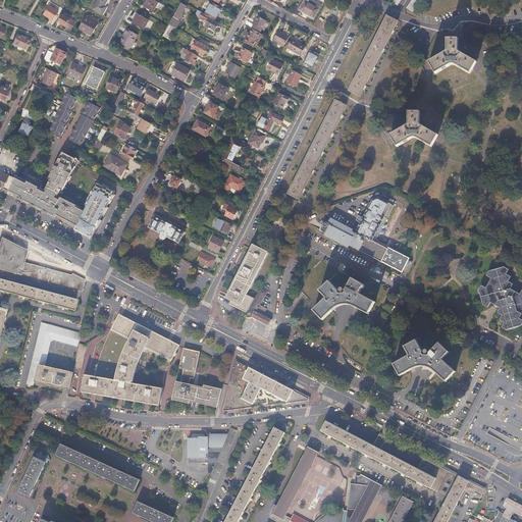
[(110,0),(109,0),(97,0),(93,9),(102,14),(110,0)]
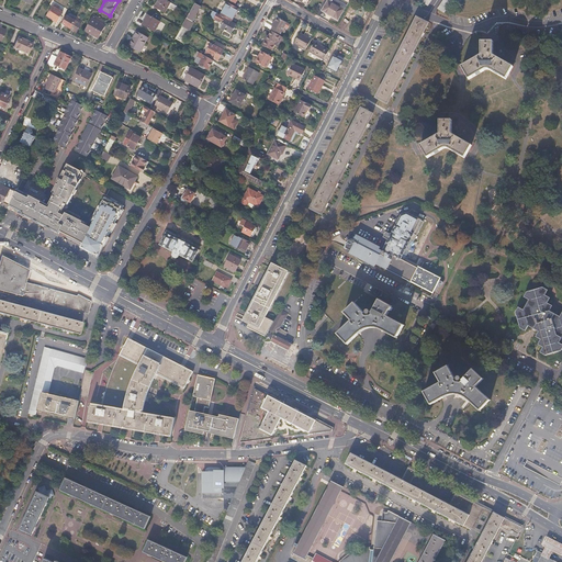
[(169,1),(167,0),(157,0),(155,7),(164,11),(169,1)]
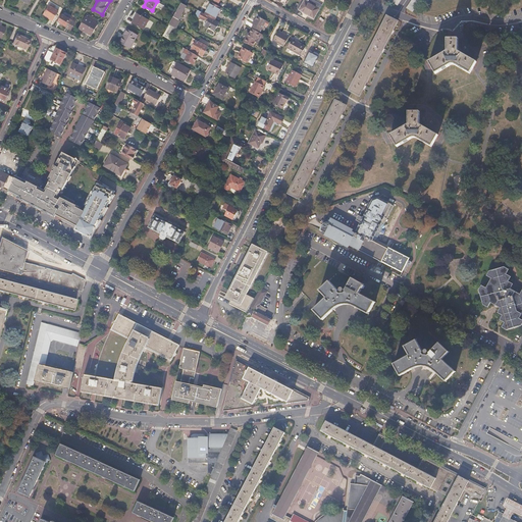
[(316,7),(305,0),(300,10),(311,16),(316,7)]
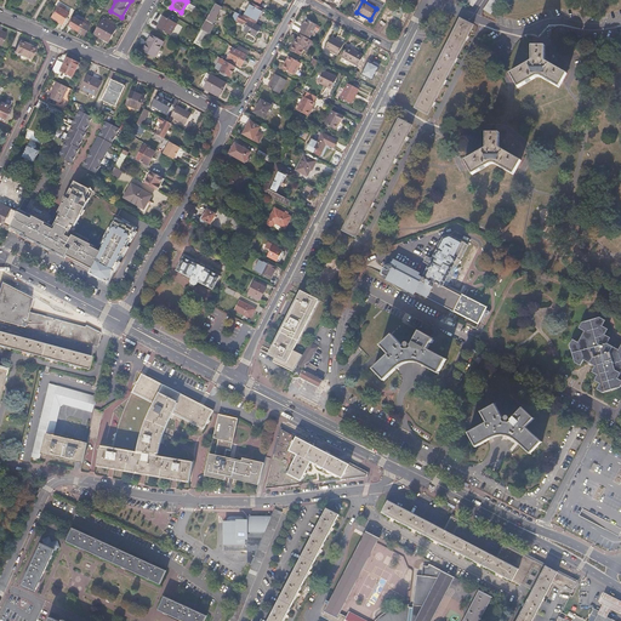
[(499,0),(489,0),(484,10),(490,13),(499,0)]
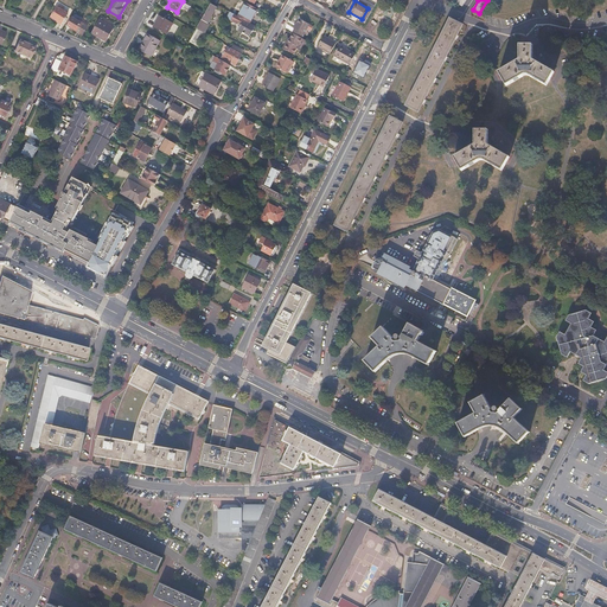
[(256,10),(246,4),(237,16),(249,23),(256,10)]
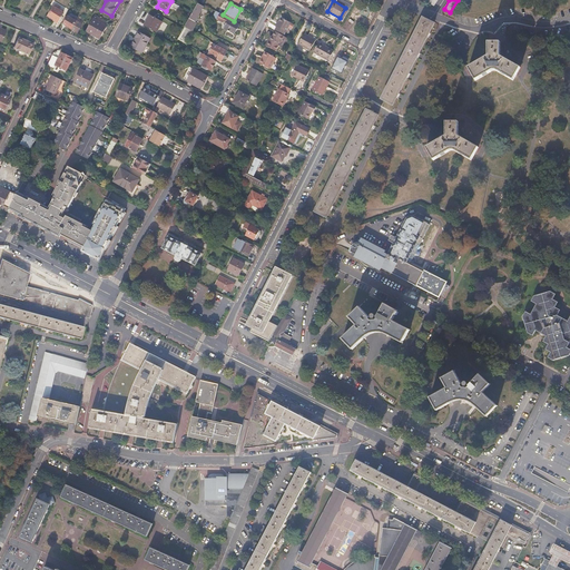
[(197,5),(193,12),(184,27),(192,31),(196,23),(194,22),(203,7),(197,5)]
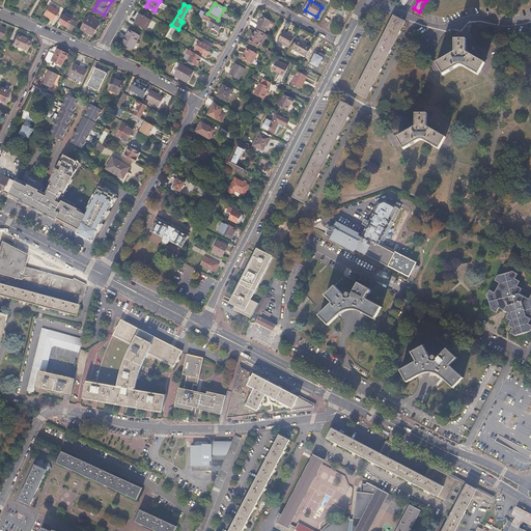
[(59,11),(50,6),(45,15),(51,18),(51,19),(53,20),(54,20),(59,11)]
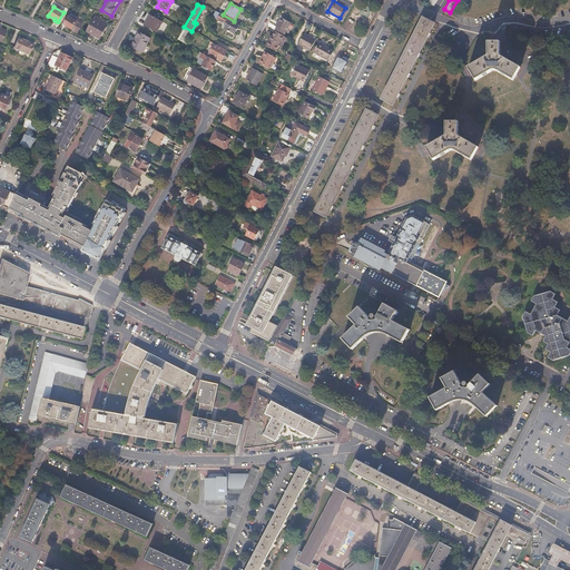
[(224,21),(226,22),(223,28),(227,30),(224,35),(231,39),(239,23),(234,21),(223,15),(215,10),(212,17),(223,22),(224,21)]
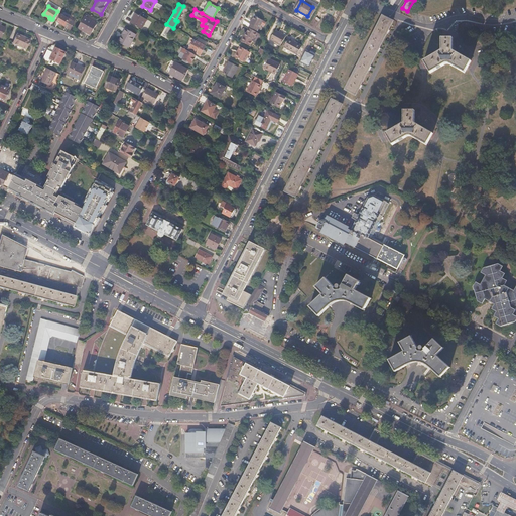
[(145,19),(135,13),(130,23),(140,28),(145,19)]
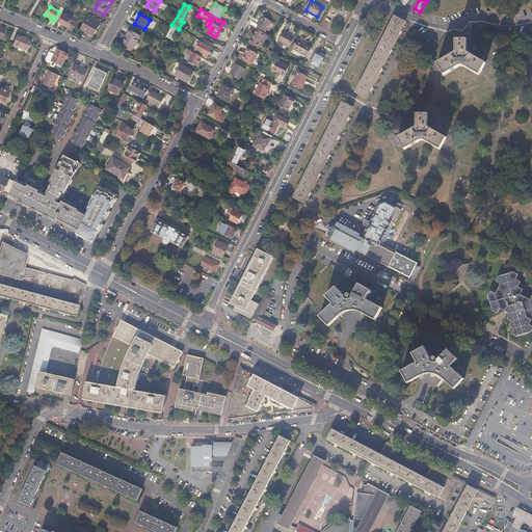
[(61,15),(58,21),(61,23),(61,24),(71,29),(75,22),(61,15)]
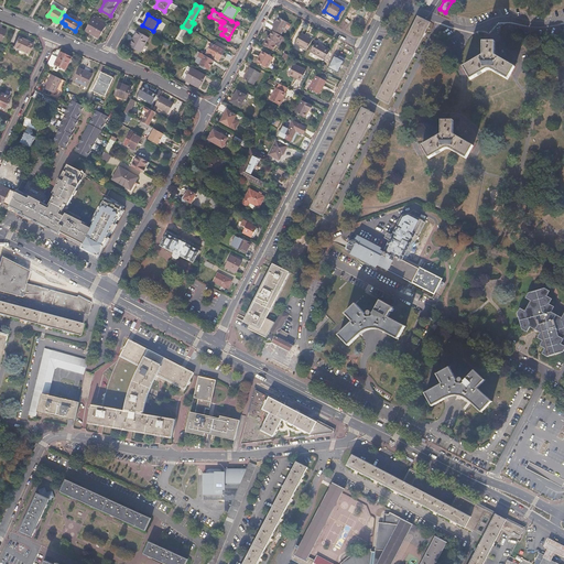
[(273,25),(274,26),(272,30),(273,31),(281,35),(283,31),(282,31),(288,22),(278,17),(273,25)]
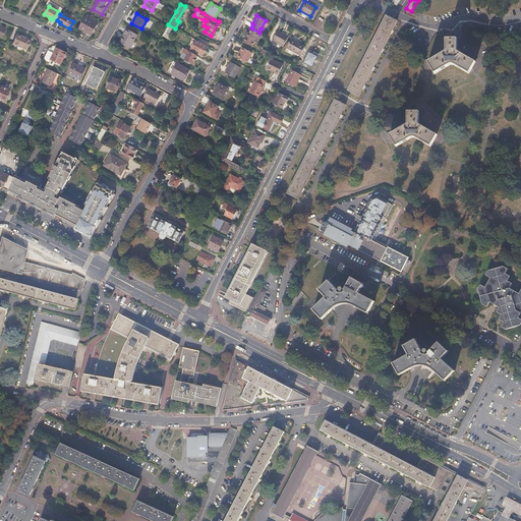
[(397,21),(387,16),(349,91),(359,96),(397,21)]
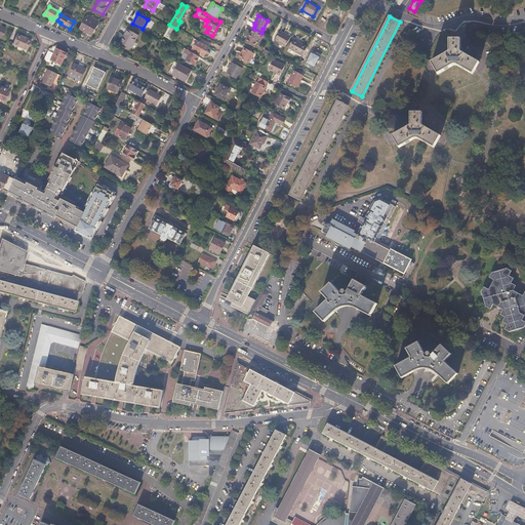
[(97,25),(86,17),(80,29),(91,35),(97,25)]
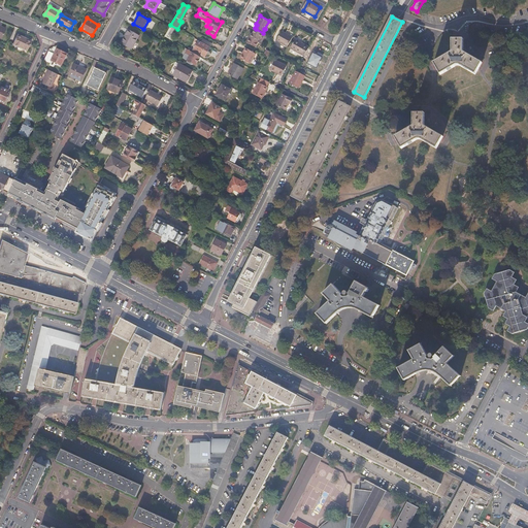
[(170,38),(174,28),(169,26),(165,36),(170,38)]
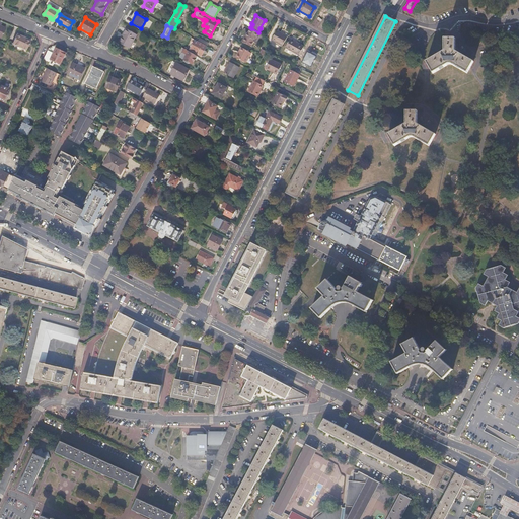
[(135,34),(125,28),(118,42),(128,47),(135,34)]
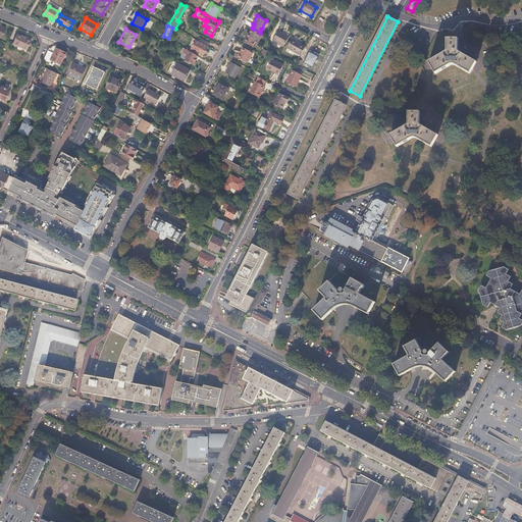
[(260,33),(253,29),(251,32),(245,42),(253,46),(255,42),(258,43),(263,35),(260,33)]
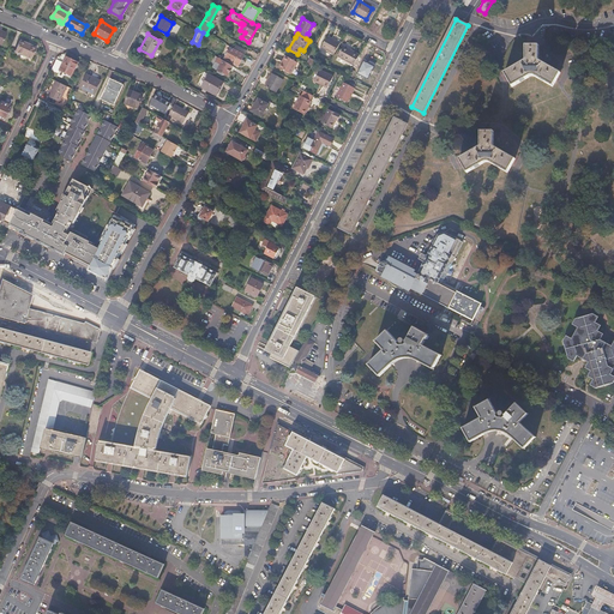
[(331,38),(326,36),(321,47),(333,54),(339,43),(331,38)]
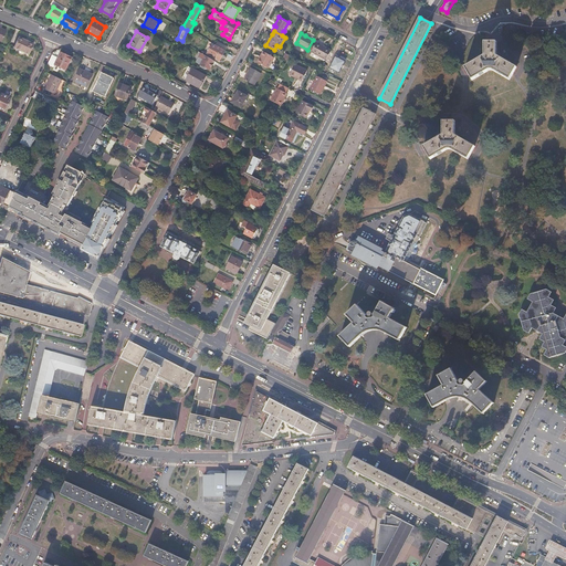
[(34,44),(19,37),(13,50),(29,56),(34,44)]
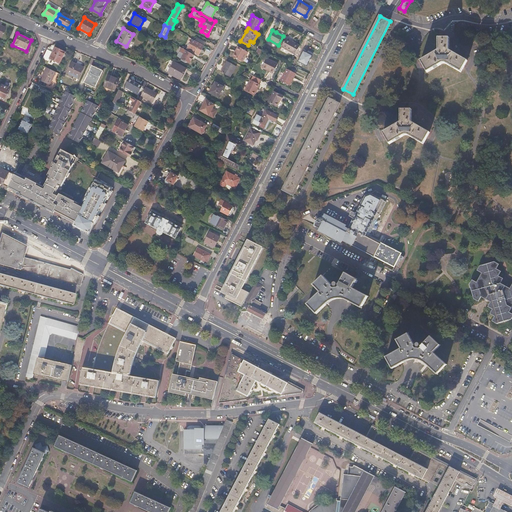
[(438,37),(438,51),(420,60),(426,71),(440,65),(442,64),(444,64),(446,64),(461,72),(467,61),(449,51),(449,38),(438,37)]
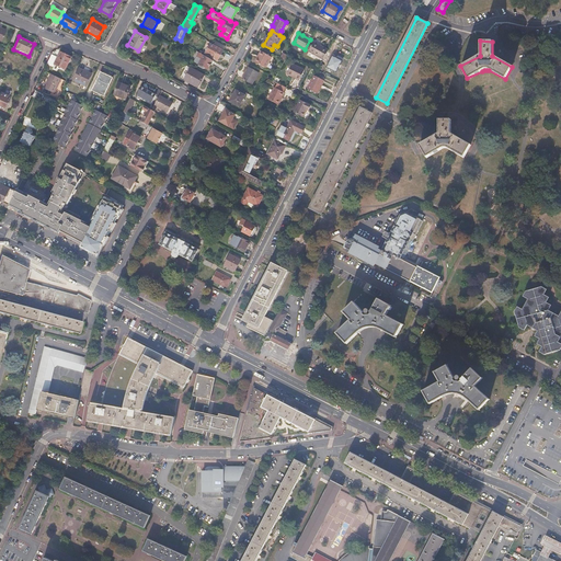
[(328,49),(312,42),(308,52),(322,59),(328,49)]
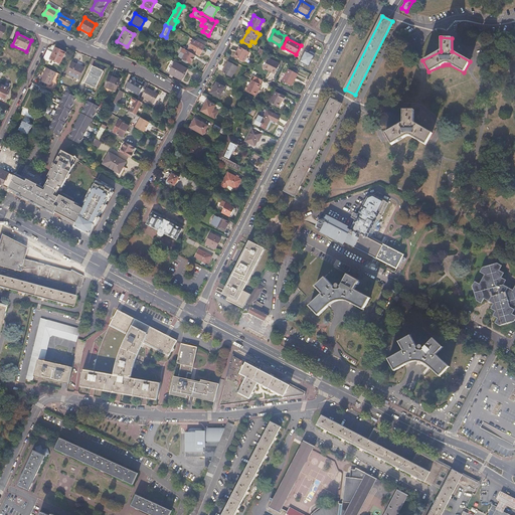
[(194,44),(198,46),(196,49),(197,49),(196,52),(200,55),(205,45),(196,40),(194,44)]
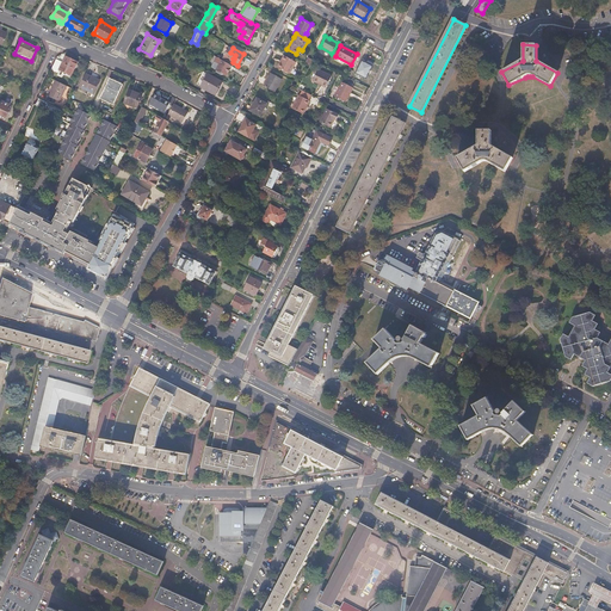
[(282,60),(284,61),(279,68),(289,74),(296,62),(284,55),(282,60)]
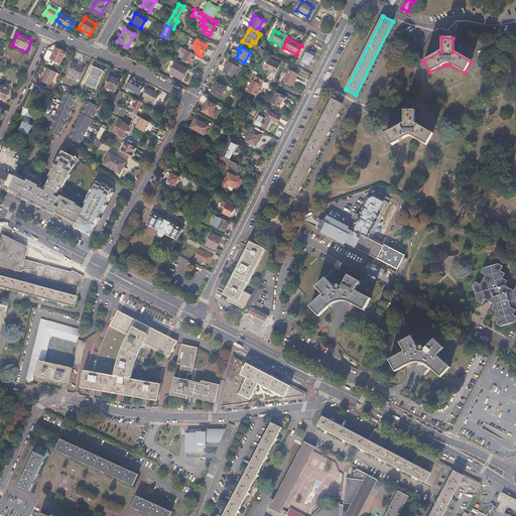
[(183,48),(178,56),(183,59),(182,60),(186,62),(187,61),(191,63),(194,58),(196,59),(198,56),(196,55),(183,48)]
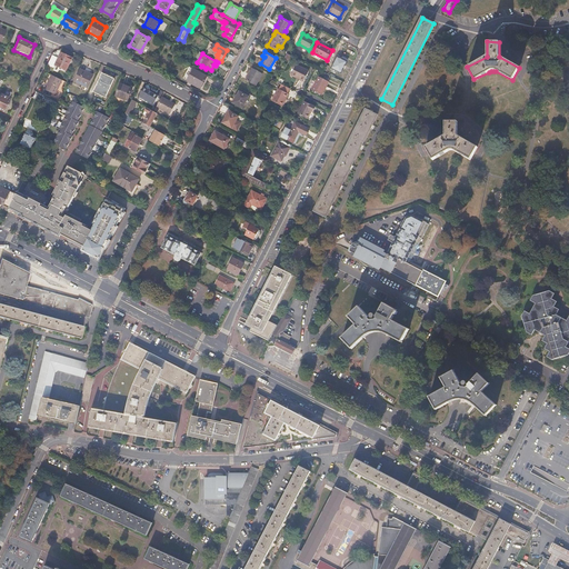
[(65,56),(60,55),(56,65),(67,70),(71,60),(70,59),(70,57),(66,55),(65,56)]
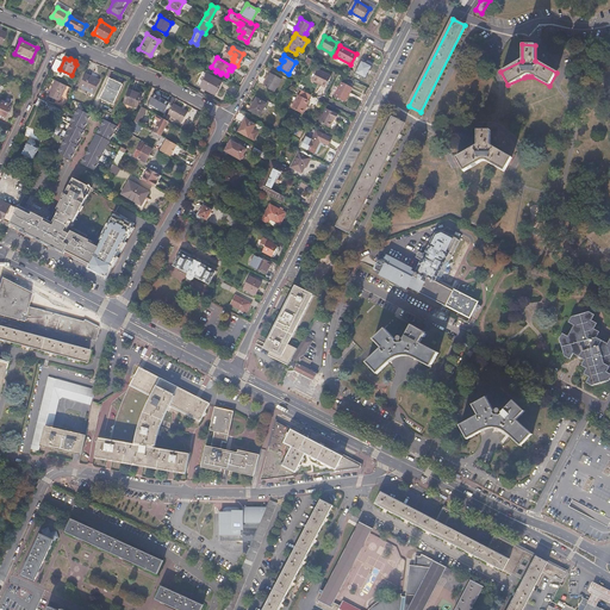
[(372,66),(362,61),(355,73),(366,78),(372,66)]
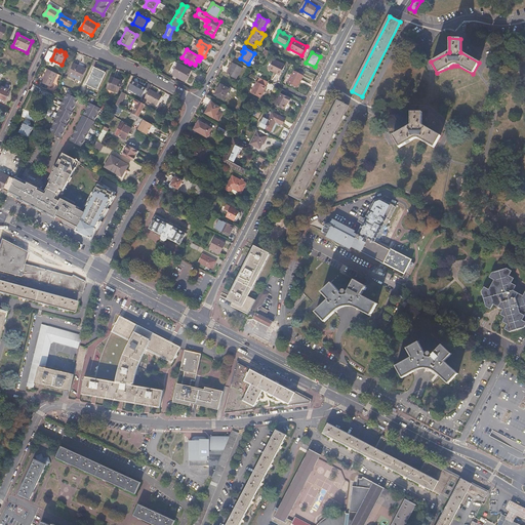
[(285,66),(273,59),(269,69),(274,71),(273,72),(280,75),(285,66)]
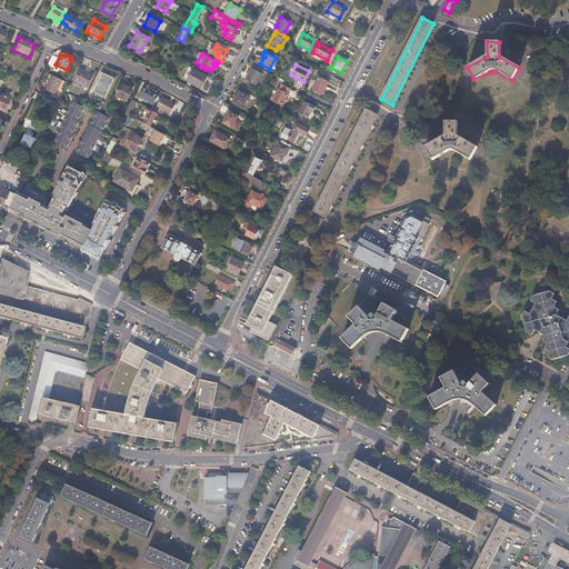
[(207,75),(192,68),(187,80),(200,87),(207,75)]
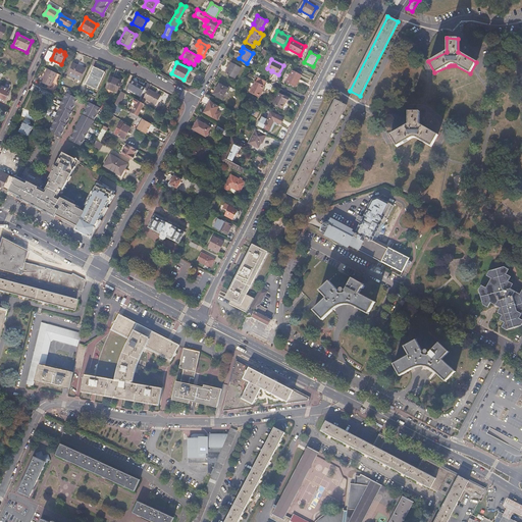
[(241,67),(231,62),(225,73),(236,79),(241,67)]
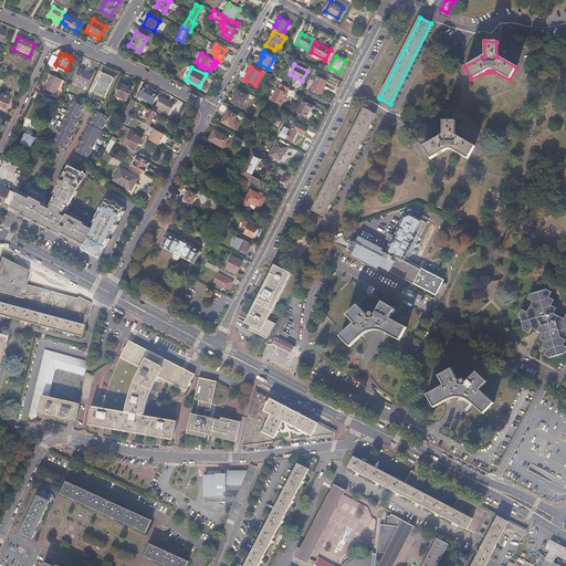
[(92,74),(80,69),(74,80),(86,86),(92,74)]
